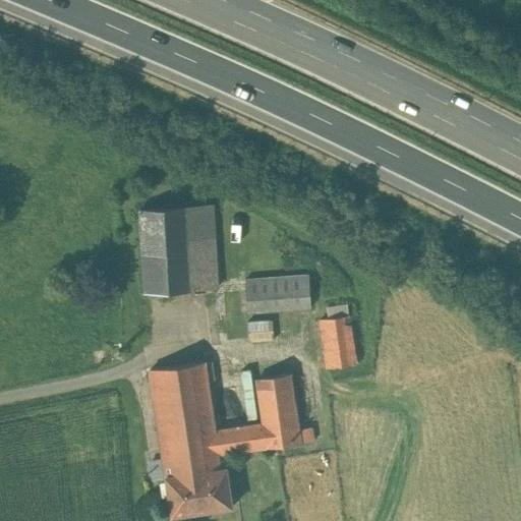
[(211,205),(138,210),(143,293),(216,288),(211,205)]
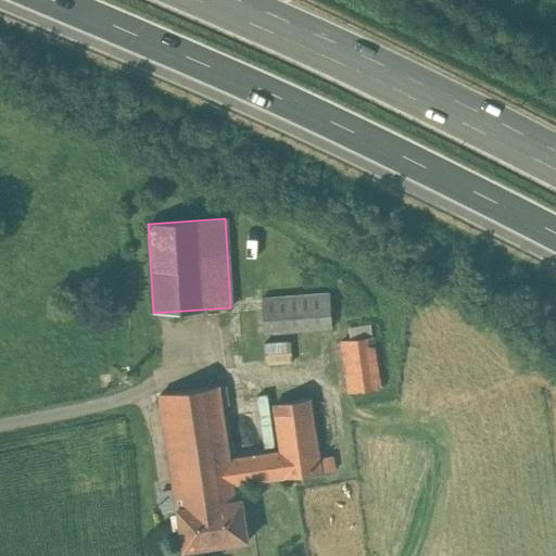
[(329,293),(261,299),(264,332),(331,328),(329,293)]
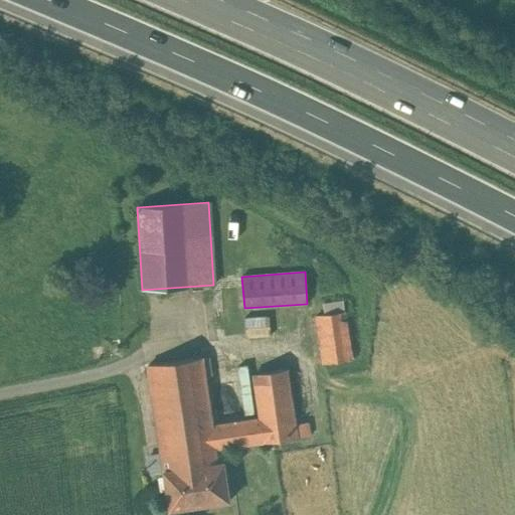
[(343,301),(323,304),(324,314),(316,316),(323,363),(352,359),(344,302),(343,302),(343,301)]
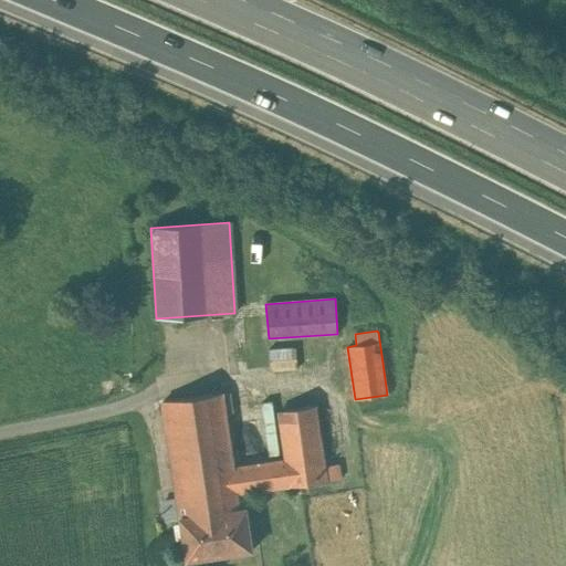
[(272,358),(296,356),(296,346),(271,347),(272,358)]
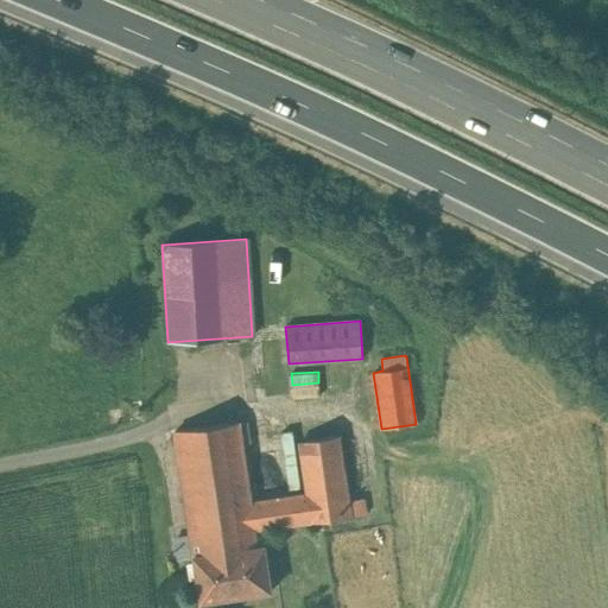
[(239,422),(175,430),(190,536),(190,537),(194,556),(257,546),(254,530),(350,515),(348,500),(339,436),(299,442),(306,493),(249,501),(241,443),(239,423),(239,422)]
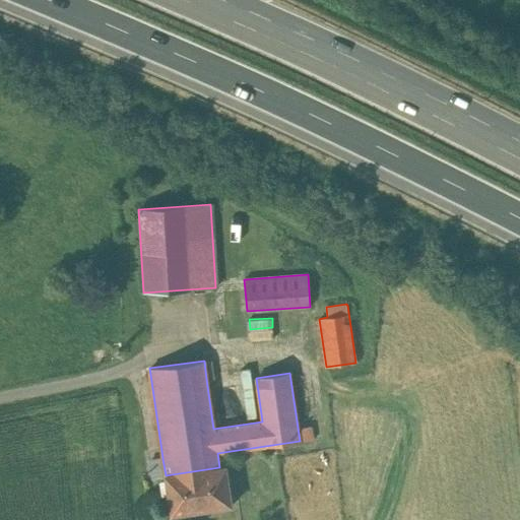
[(213,378),(211,361),(204,362),(206,379),(213,378)]
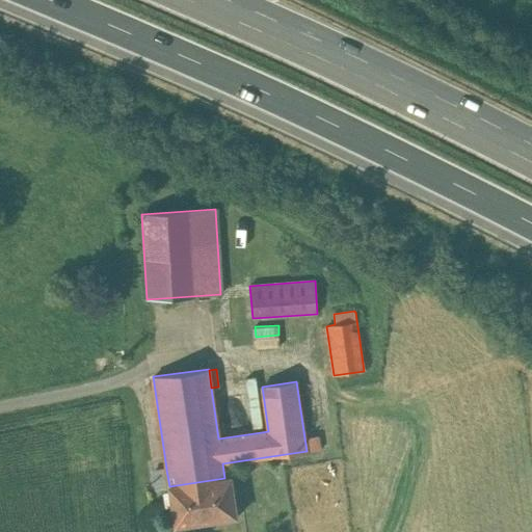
[(318,435),(304,437),(307,451),(320,449),(318,435)]
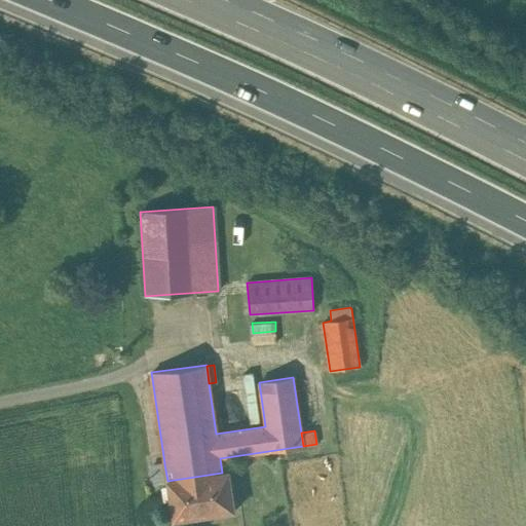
[(164,464),(152,466),(154,483),(167,481),(164,464)]
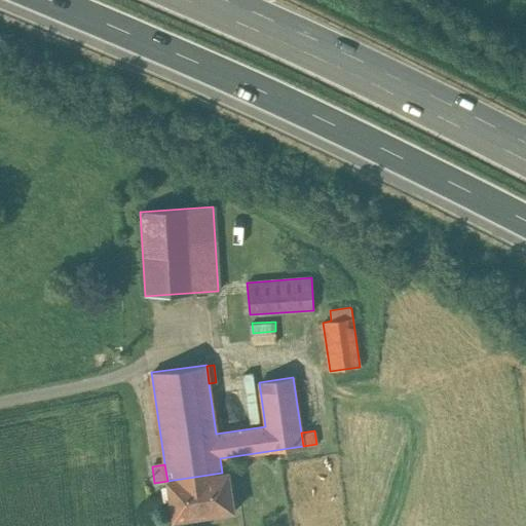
[(167,481),(173,521),(234,512),(228,472),(167,481)]
